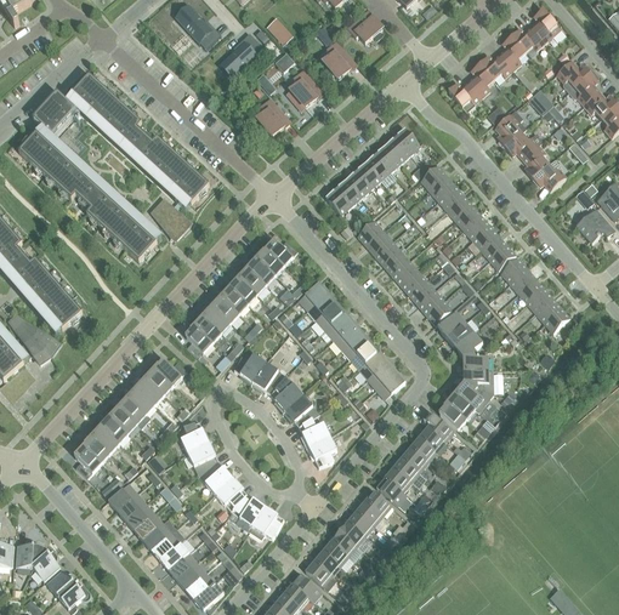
[(3,0),(4,3),(5,1),(11,10),(6,13),(12,24),(18,21),(12,11),(30,0),(3,0)]
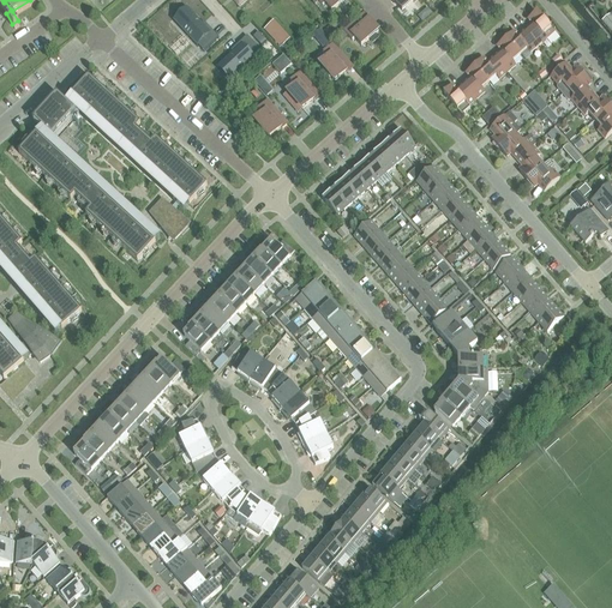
[(189,5),(174,18),(195,41),(196,40),(202,47),(216,32),(214,34),(189,5)]
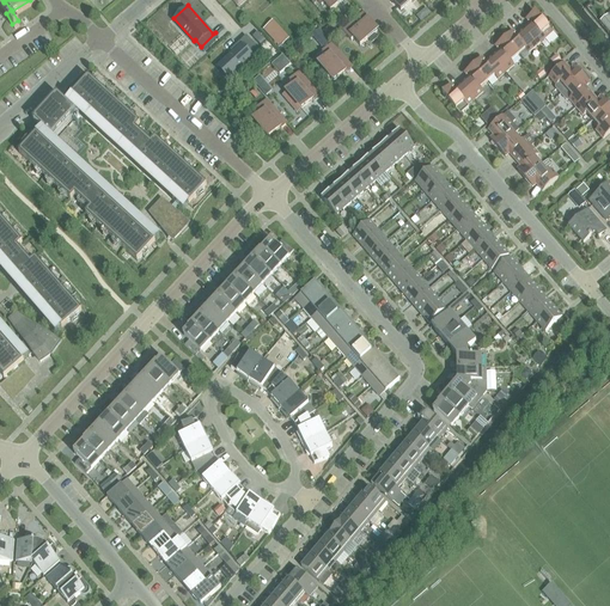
[(367,13),(361,7),(341,25),(345,30),(349,36),(352,34),(358,41),(376,25),(366,14),(367,13)]
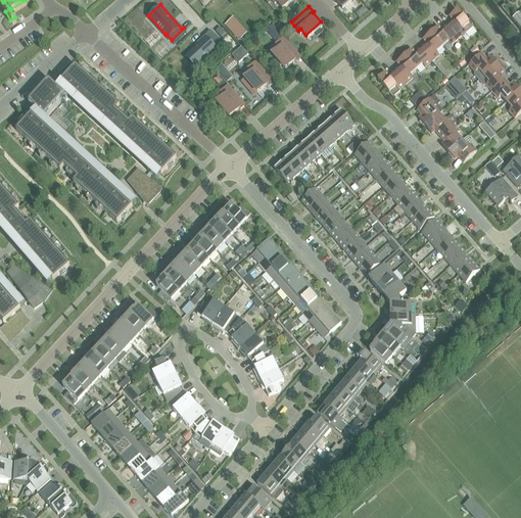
[(452,15),(444,20),(457,35),(470,22),(456,6),(448,12),(452,15)]
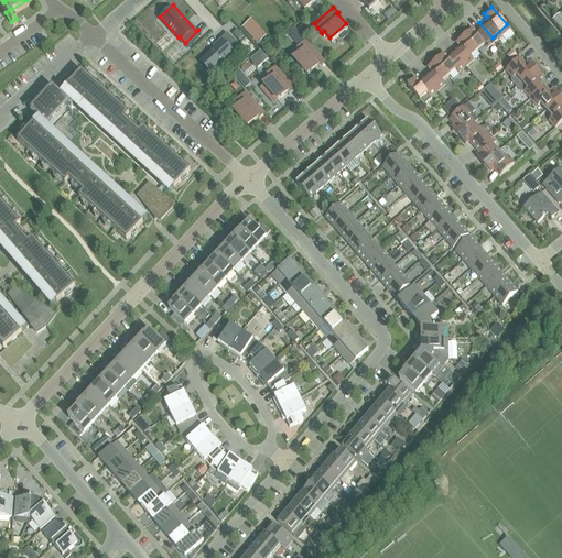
[(561,13),(558,9),(551,14),(561,26),(561,25),(561,13)]
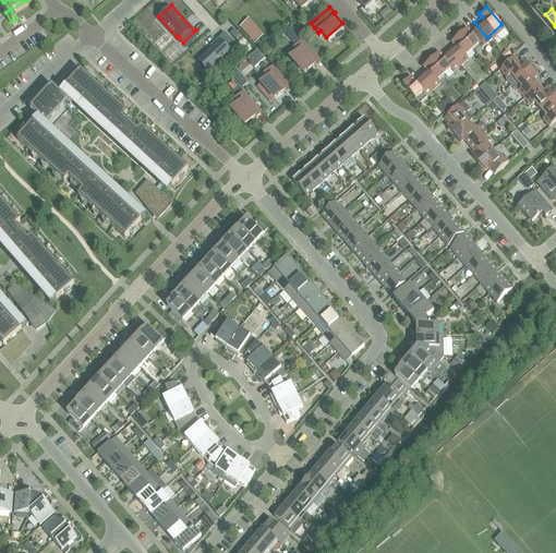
[(250,17),(241,25),(253,38),(262,31),(250,17)]
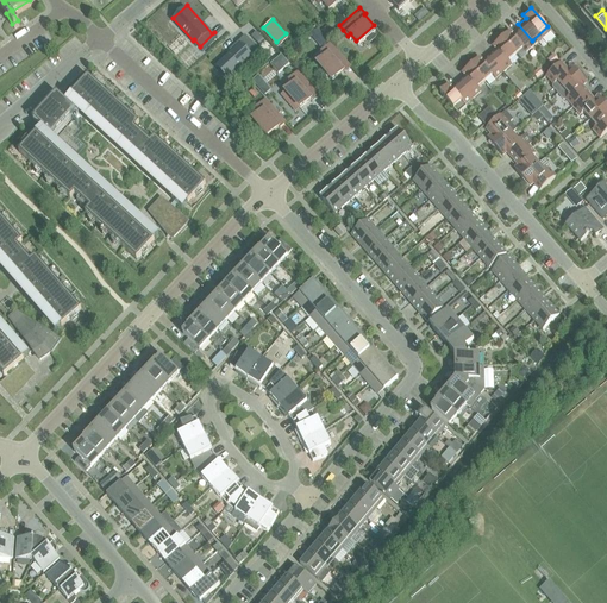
[(326,19),(319,26),(325,33),(332,27),(326,19)]
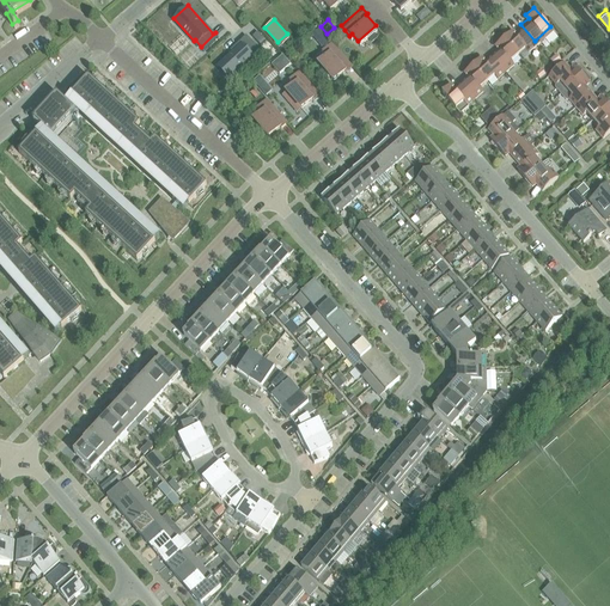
[(307,29),(312,35),(321,28),(316,22),(307,29)]
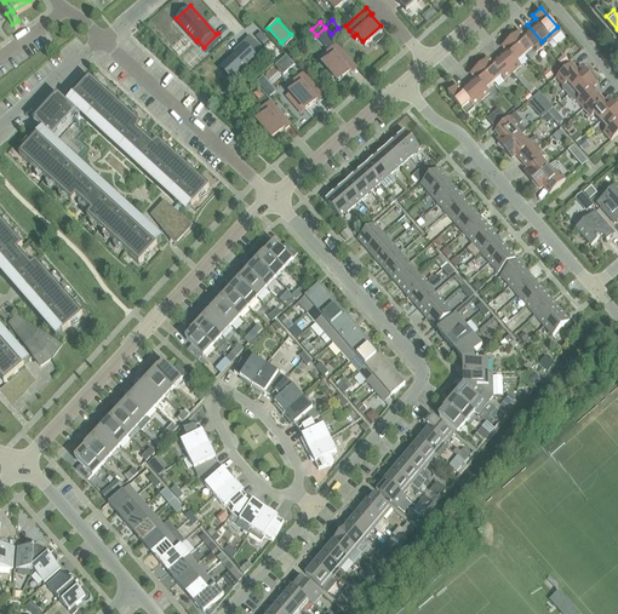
[(516,28),(509,34),(522,51),(530,45),(533,49),(542,41),(527,24),(520,32),(516,28)]
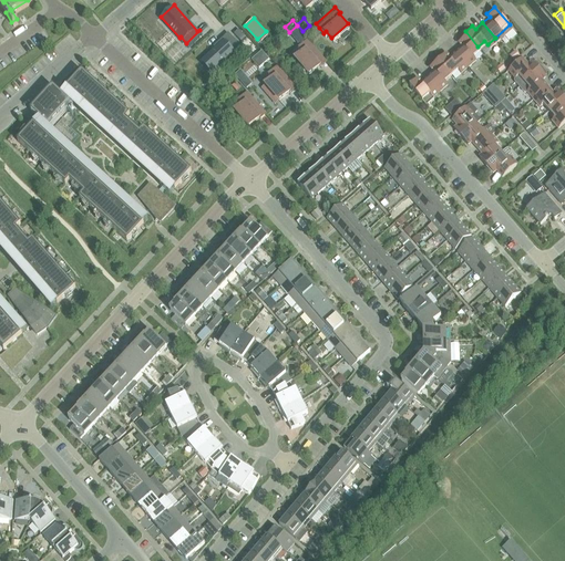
[(236,24),(232,29),(239,38),(244,33),(236,24)]
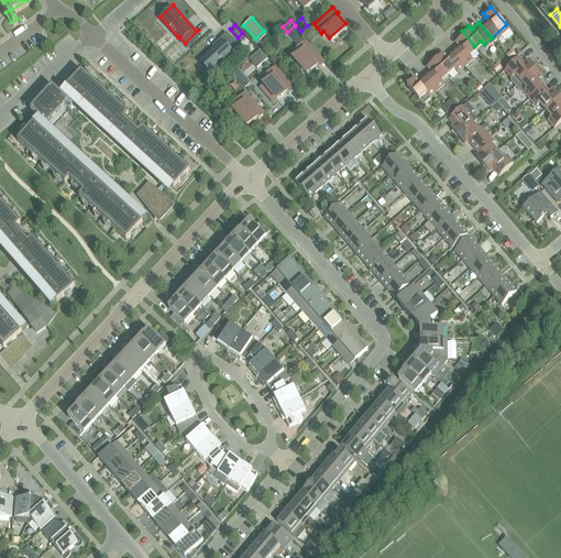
[(297,28),(292,32),(298,40),(304,35),(297,28)]
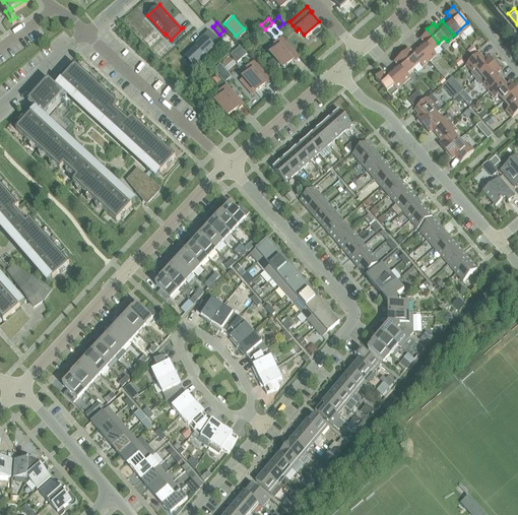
[(208,28),(182,53),(182,54),(185,52),(195,63),(214,45),(213,44),(219,39),(207,26),(206,26),(208,28)]
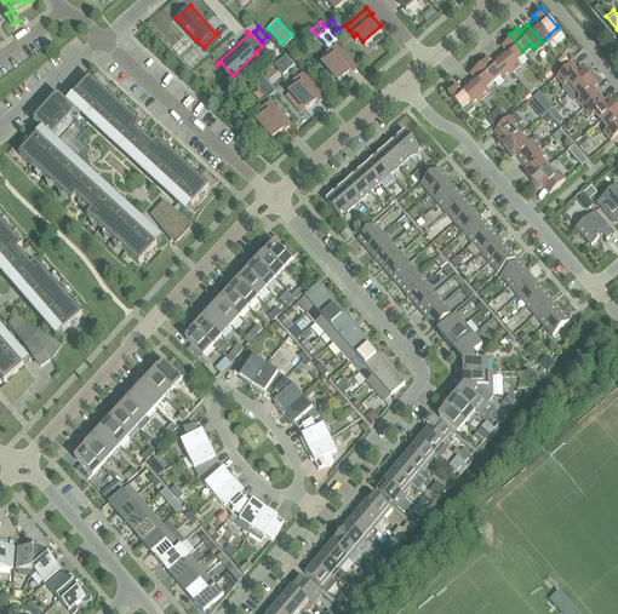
[(504,45),(497,52),(510,68),(519,61),(515,57),(522,51),(509,34),(501,41),(504,45)]
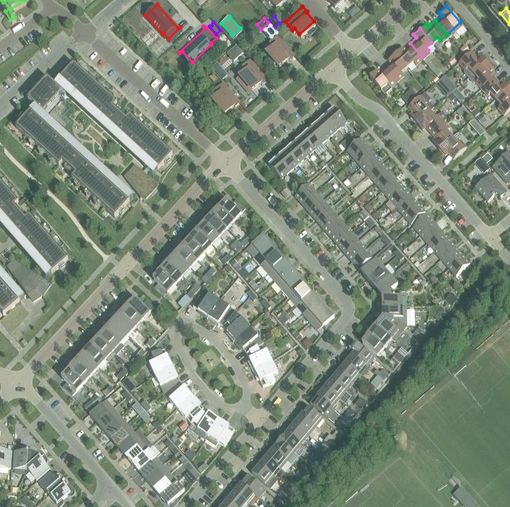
[(267,39),(271,44),(265,49),(278,63),(287,56),(287,57),(293,52),(276,32),(271,36),(267,39)]
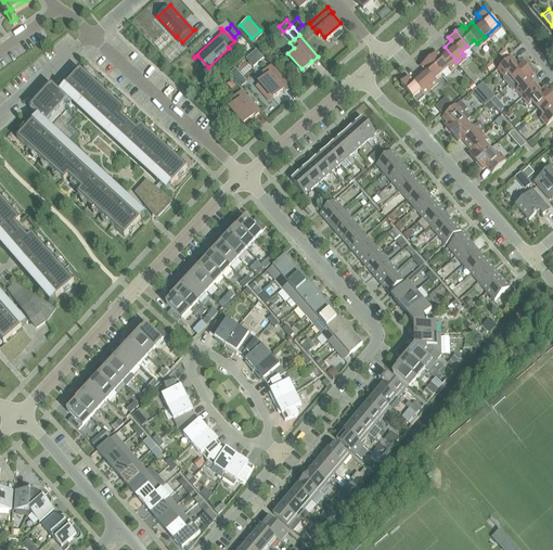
[(502,45),(497,50),(501,55),(508,50),(502,45)]
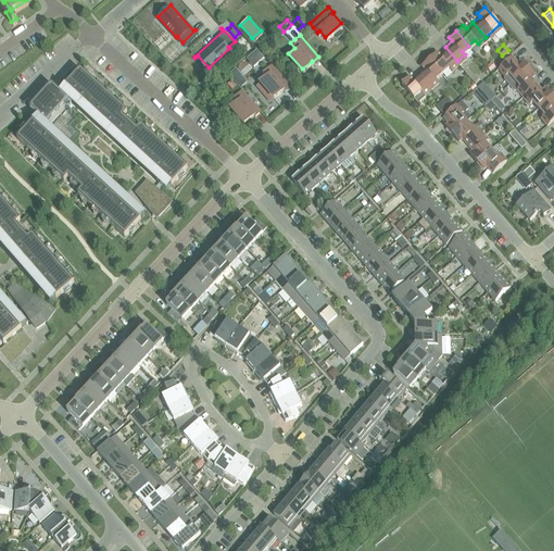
[(252,63),(262,54),(254,46),(244,54),(252,63)]
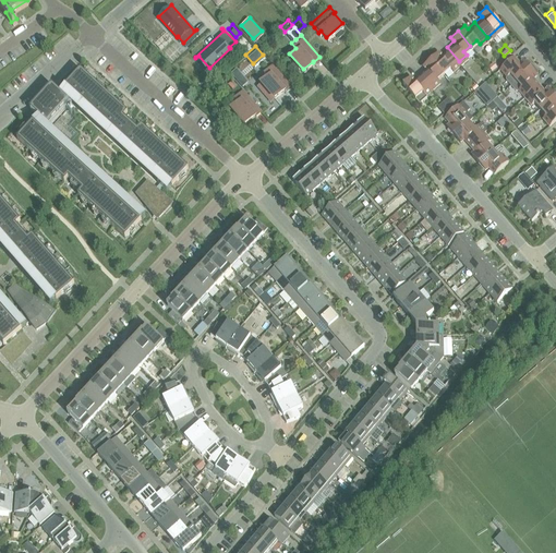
[(437,49),(430,56),(443,70),(449,64),(451,68),(459,61),(447,47),(439,52),(437,49)]
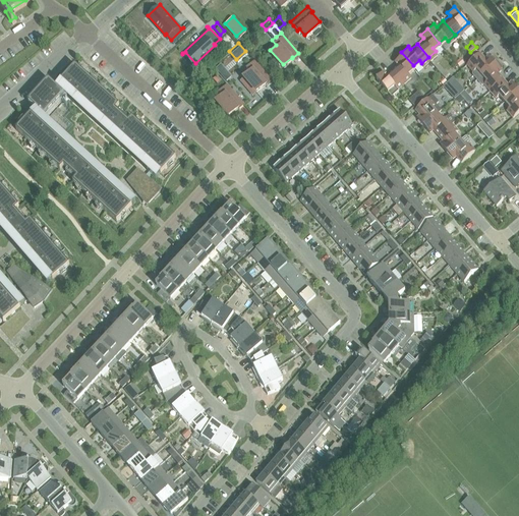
[(471,71),(475,75),(497,57),(492,52),(489,52),(484,56),(478,49),(465,61),(471,68),(471,71)]
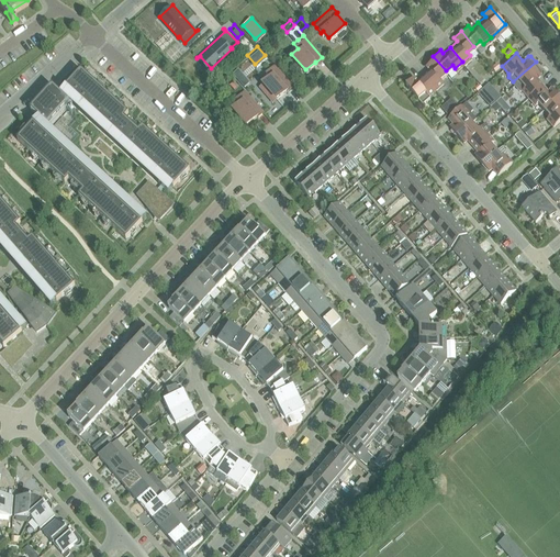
[(428,66),(422,71),(434,87),(441,80),(438,77),(446,70),(433,56),(425,63),(428,66)]
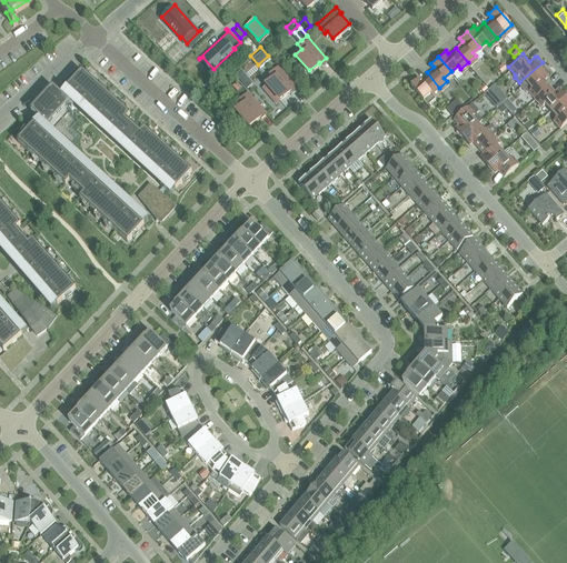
[(501,60),(496,64),(500,70),(506,66),(501,60)]
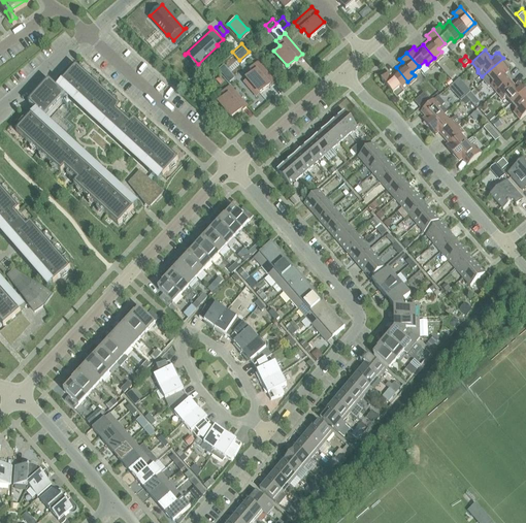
[(256,58),(248,65),(252,69),(245,74),(258,90),(267,82),(268,83),(273,77),(256,58)]
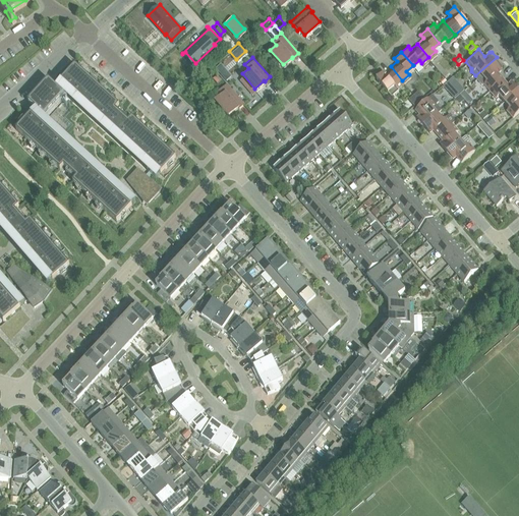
[(482,80),(488,88),(502,75),(497,69),(500,66),(499,65),(500,64),(500,61),(497,57),(475,75),(479,80),(482,80)]
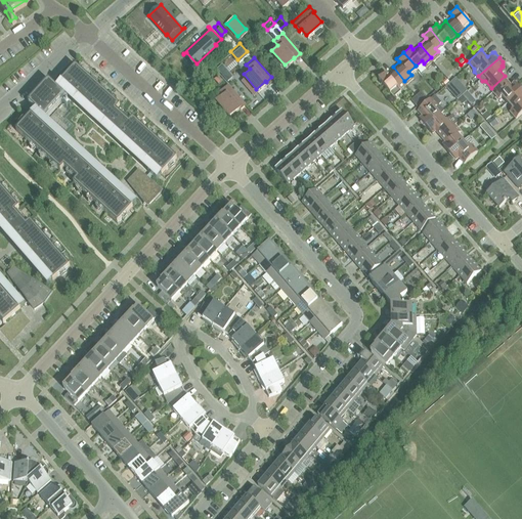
[(220,60),(215,65),(219,70),(223,66),(220,60)]
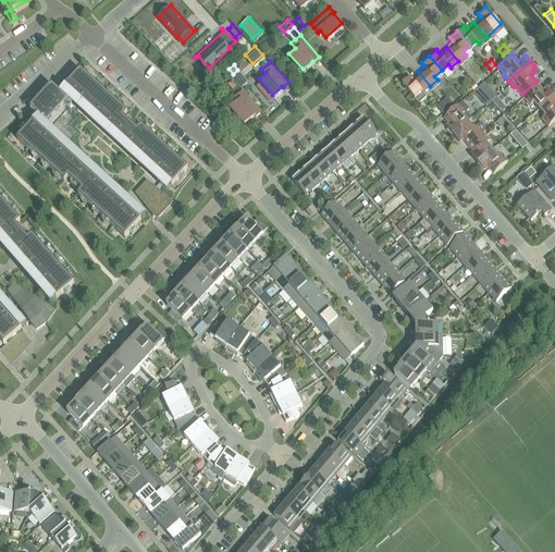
[(62,84),(63,84),(170,182),(186,164),(139,121),(135,125),(122,113),(126,109),(78,65),(62,84)]
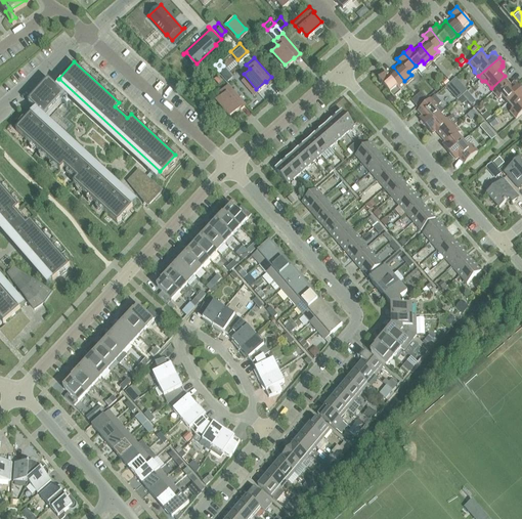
[(404,81),(393,67),(387,73),(384,69),(377,76),(391,92),(404,81)]
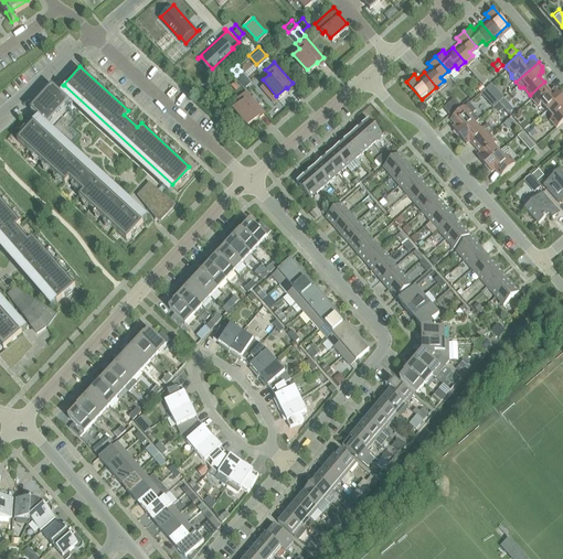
[(233,77),(229,81),(233,87),(238,83),(233,77)]
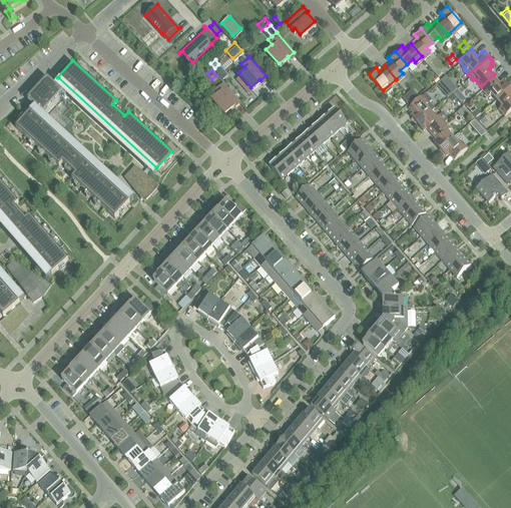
[(444,72),(439,76),(443,81),(448,77),(444,72)]
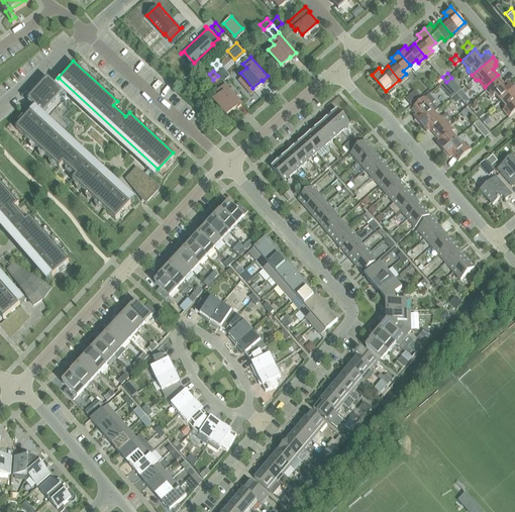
[(46,75),(26,97),(42,112),(63,90),(46,75)]
